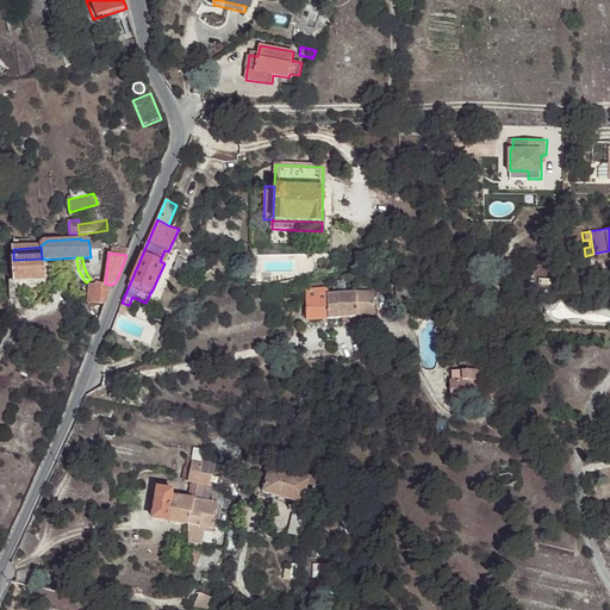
[(42,259),(13,260),(14,281),(14,282),(45,281),(44,260),(44,259),(42,259)]
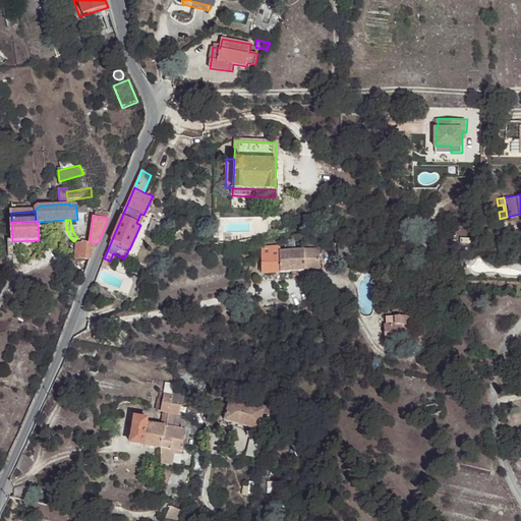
[(286,250),(302,249),(301,239),(278,240),(279,248),(279,251),(282,251),(282,248),(286,248),(286,250)]
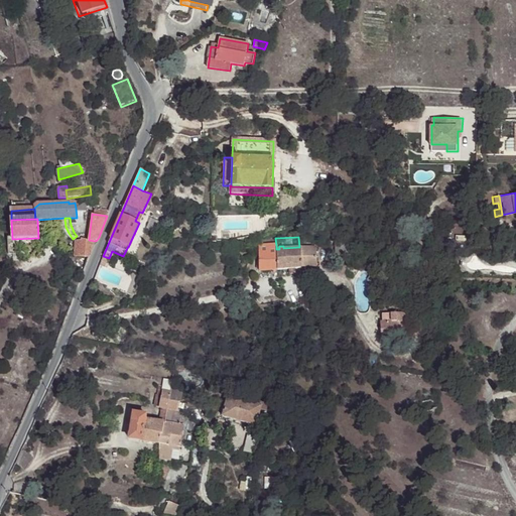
[(90,257),(95,241),(89,240),(89,239),(82,238),(82,240),(79,240),(79,257),(90,257)]
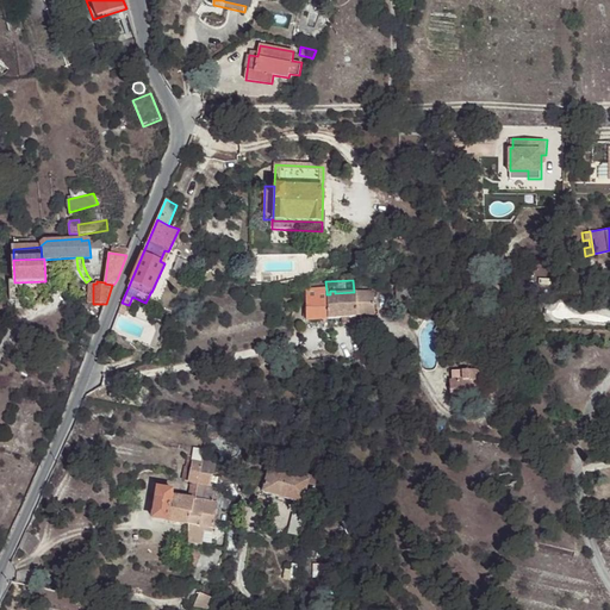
[(414,300),(412,285),(393,286),(394,302),(414,300)]
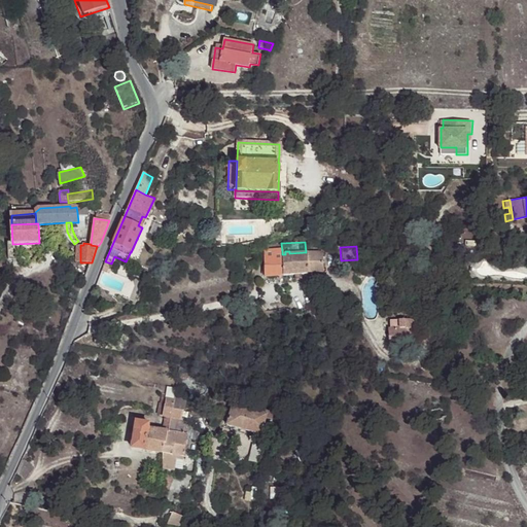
[(321,251),(306,252),(289,253),(289,251),(285,251),(285,254),(282,254),(282,251),(279,249),(264,251),(265,277),(293,275),(293,280),(302,279),(301,274),(322,273),(321,251)]
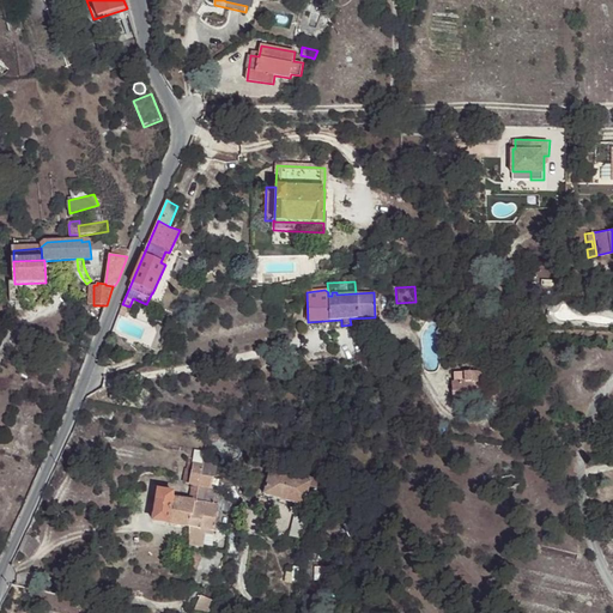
[(454,402),(483,400),(480,371),(453,372),(454,402)]
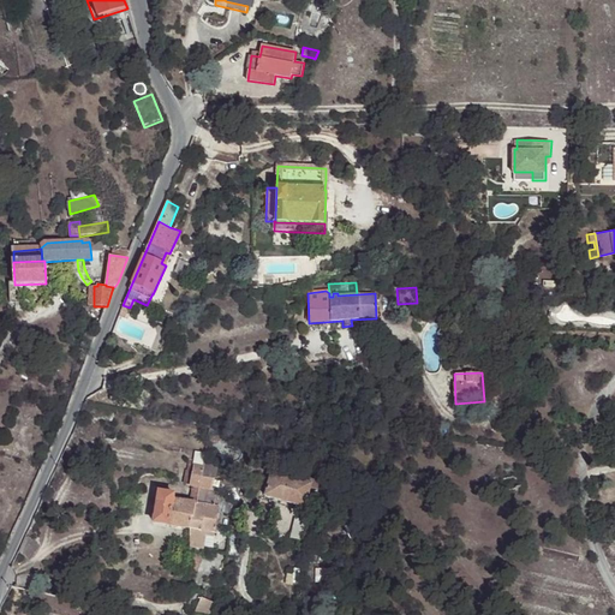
[(195,461),(193,466),(202,469),(204,455),(195,454),(195,461)]
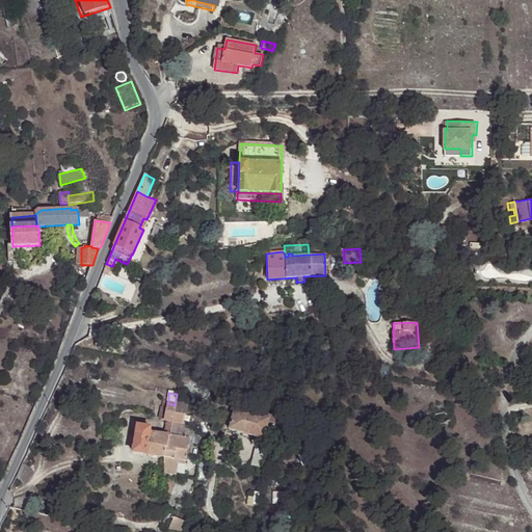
[(165,421),(173,422),(174,414),(175,405),(167,403),(166,408),(164,421),(165,421)]
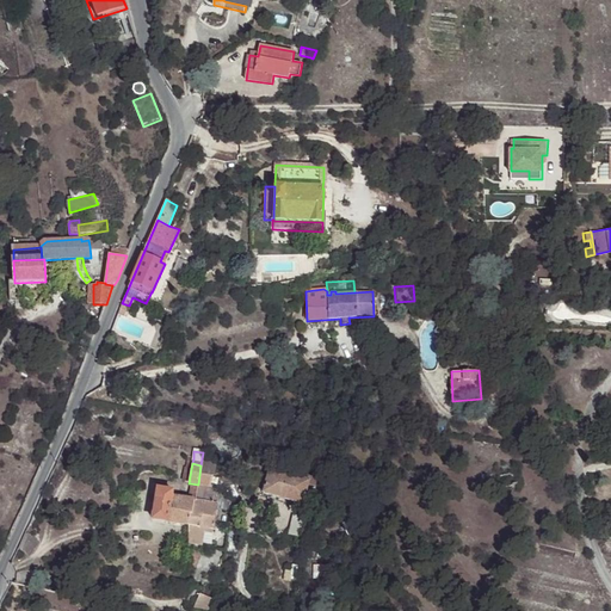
[(199,475),(210,476),(211,476),(213,466),(201,466),(199,475)]
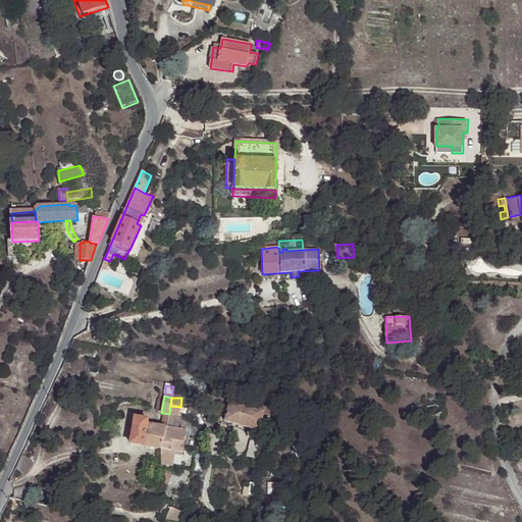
[(230,398),(229,403),(263,412),(262,416),(268,417),(270,410),(230,398)]
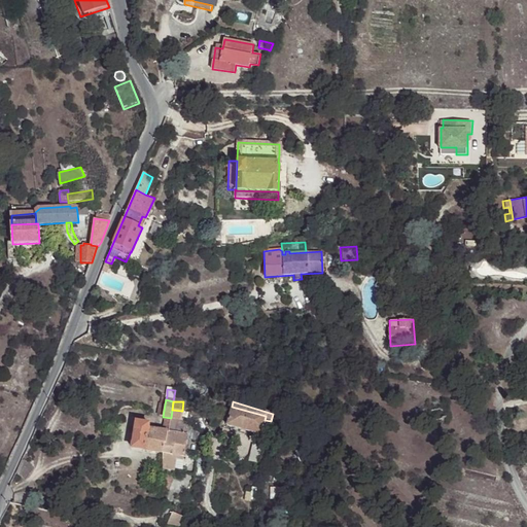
[(266,416),(232,407),(225,426),(259,436),(265,420),(266,416)]
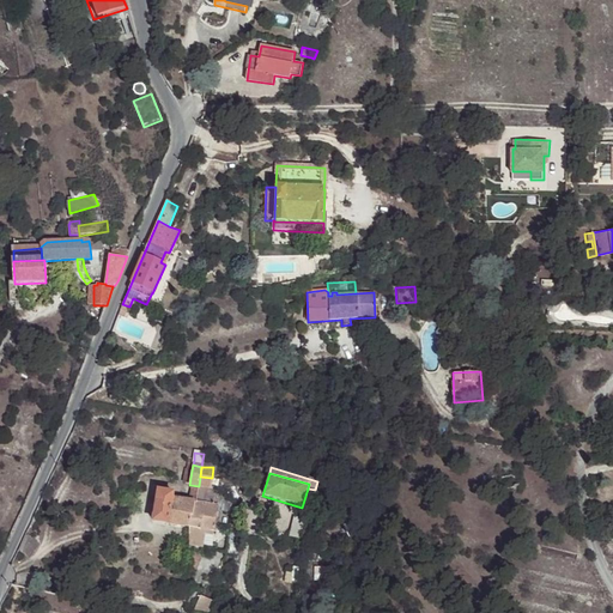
[(199,486),(210,487),(211,478),(200,477),(199,486)]
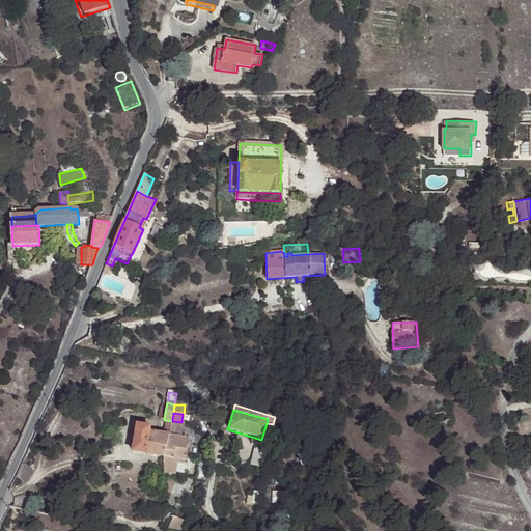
[(170,431),(170,429),(172,421),(165,420),(164,430),(165,430),(170,431)]
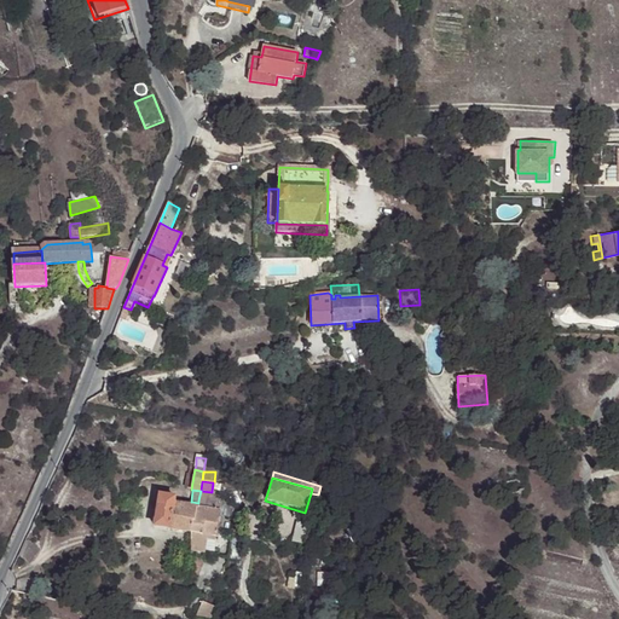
[(219,510),(220,499),(212,492),(201,491),(198,501),(206,502),(206,508),(219,510)]
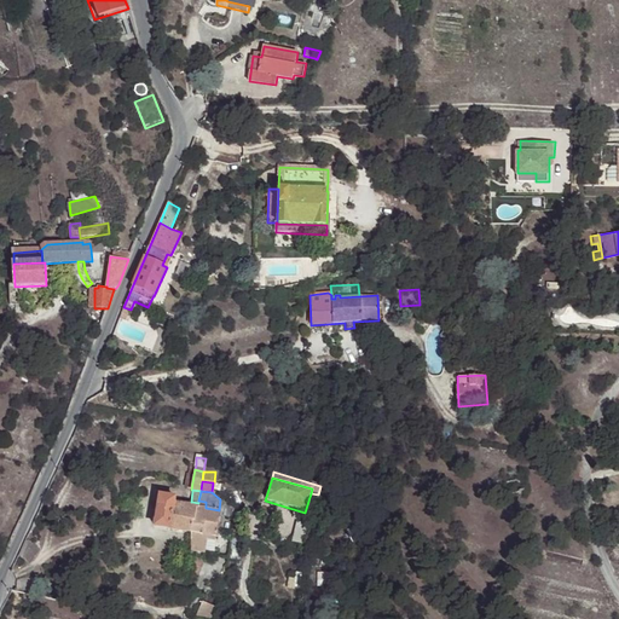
[(155,526),(169,528),(173,503),(174,497),(160,496),(155,526)]
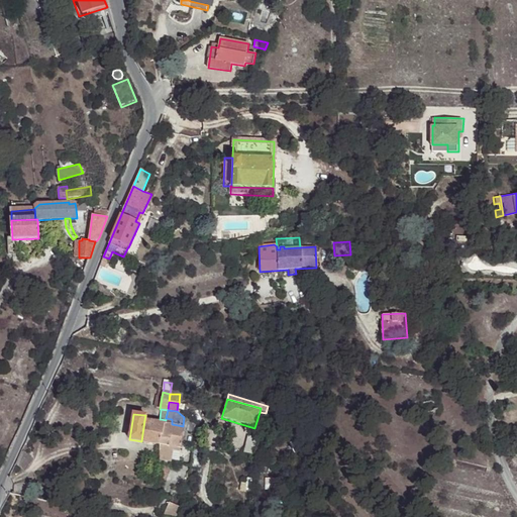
[(179,447),(183,426),(172,424),(172,419),(166,418),(166,420),(166,423),(164,423),(162,434),(161,434),(160,444),(179,447)]
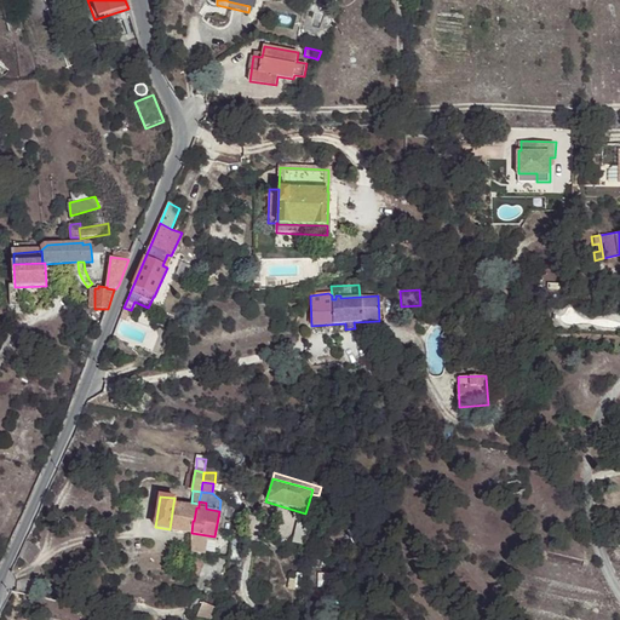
[(194,521),(196,507),(193,507),(173,504),(170,529),(191,533),(193,521),(194,521)]
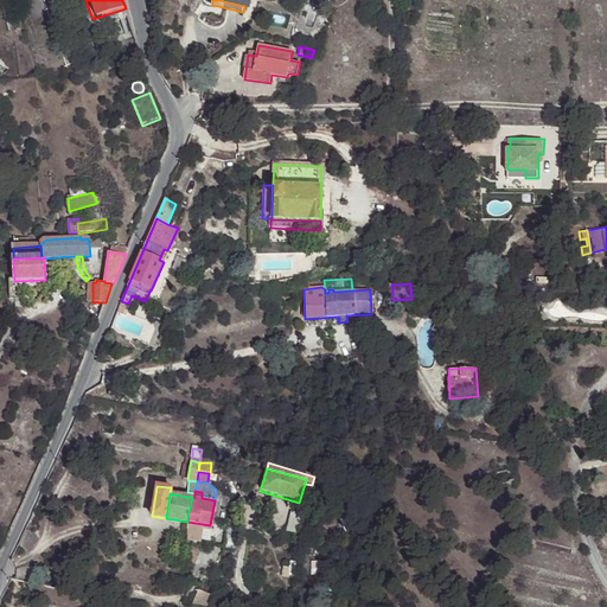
[(210,530),(210,525),(187,522),(186,541),(199,542),(200,529),(210,530)]
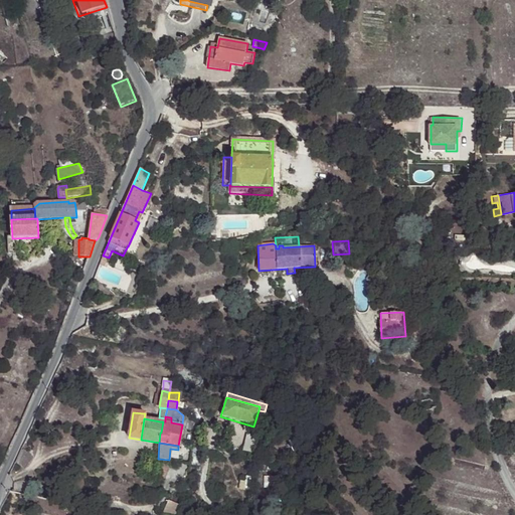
[(21,450),(15,463),(23,469),(32,457),(21,450)]
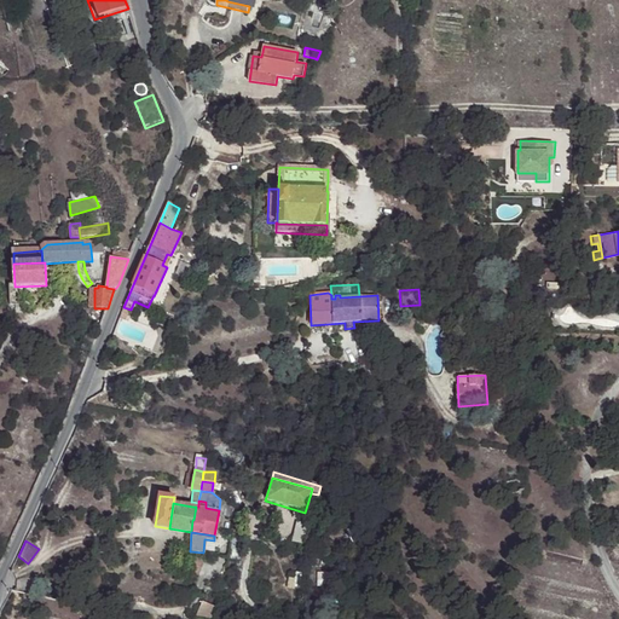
[(198,603),(195,615),(204,618),(214,618),(218,608),(198,603)]
